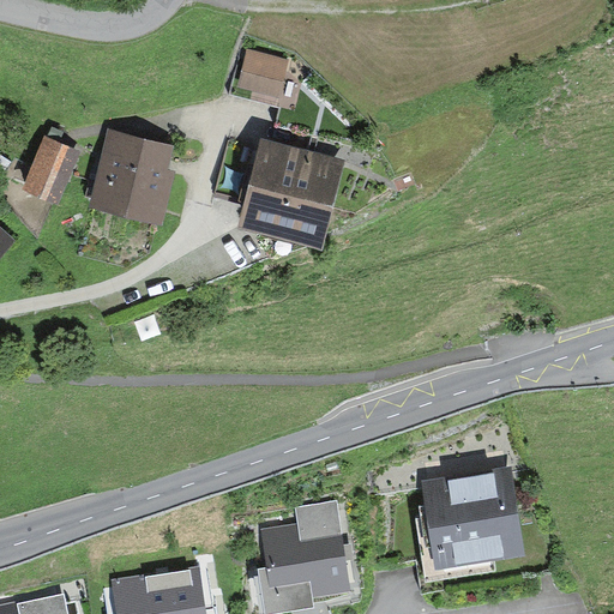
[(289,61),(248,49),(238,86),(278,98),(289,61)]
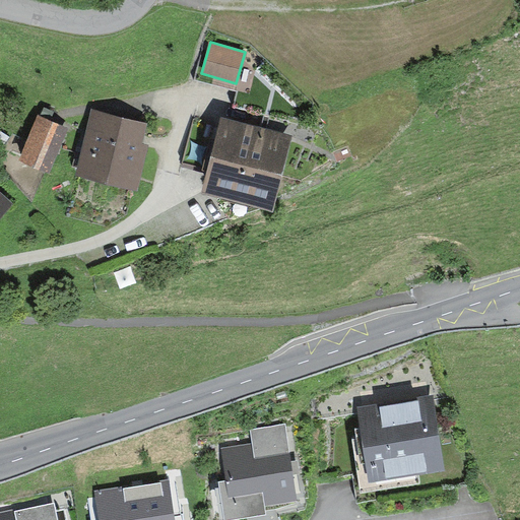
[(285,116),(217,92),(193,175),(264,197),(285,116)]
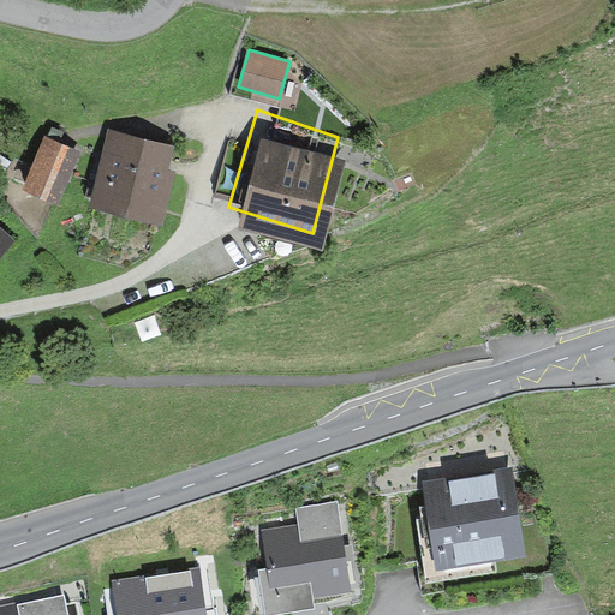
[(174,130),(109,114),(90,190),(157,208),(174,130)]
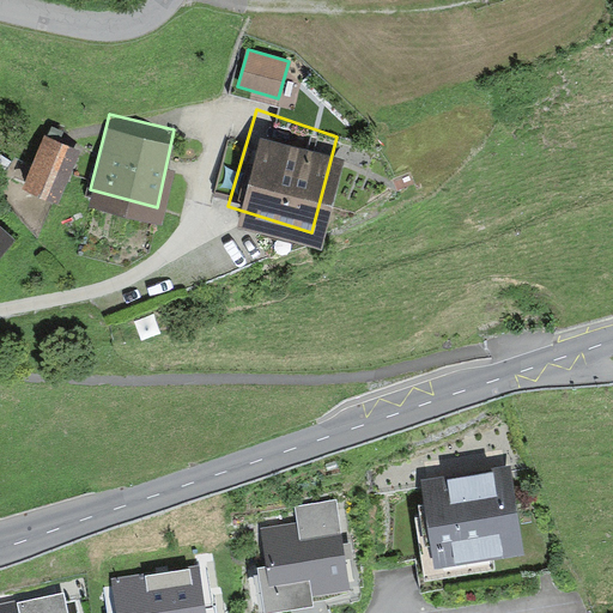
[(80,147),(44,132),(23,183),(59,199),(80,147)]
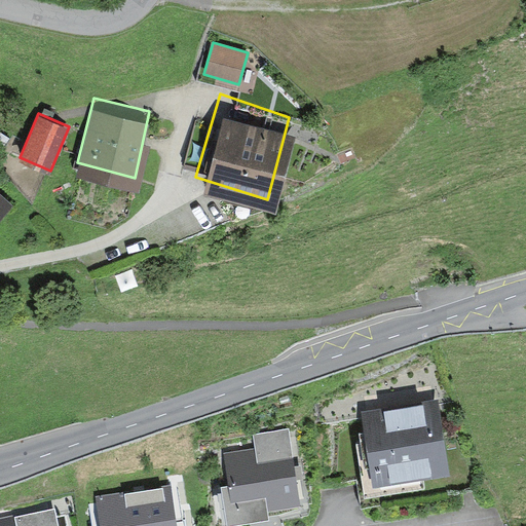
[(367,415),(377,476),(445,464),(436,404),(367,415)]
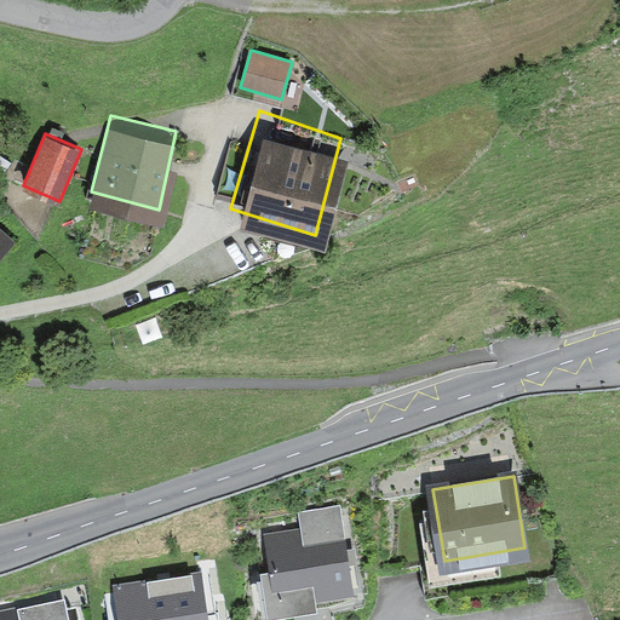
[(302,528),(265,534),(270,568),(262,569),(269,610),(319,602),(316,593),(354,587),(340,504),(298,511),(302,528)]
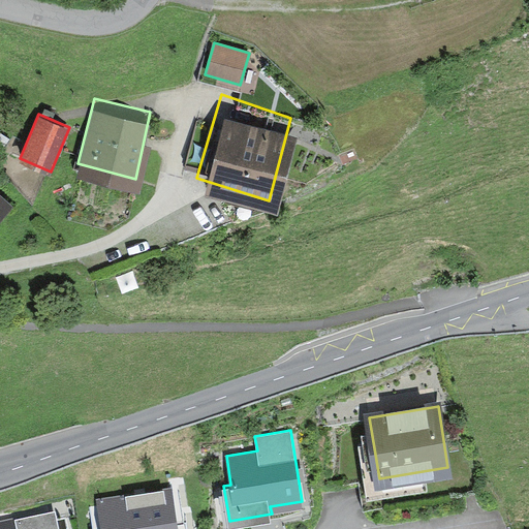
[(179,528),(173,486),(96,499),(101,528),(179,528)]
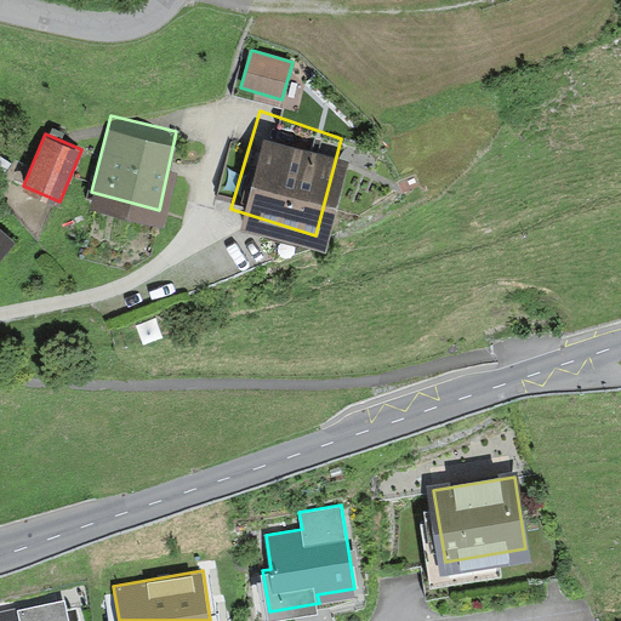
[(69,620),(64,599),(0,613),(0,620),(69,620)]
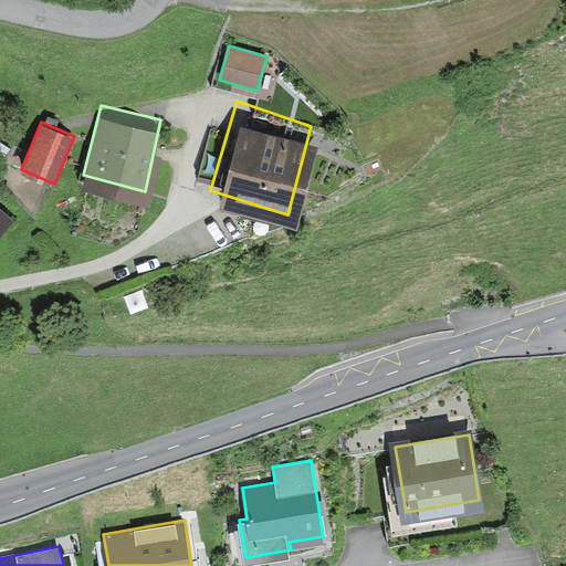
All buildings are outlined.
